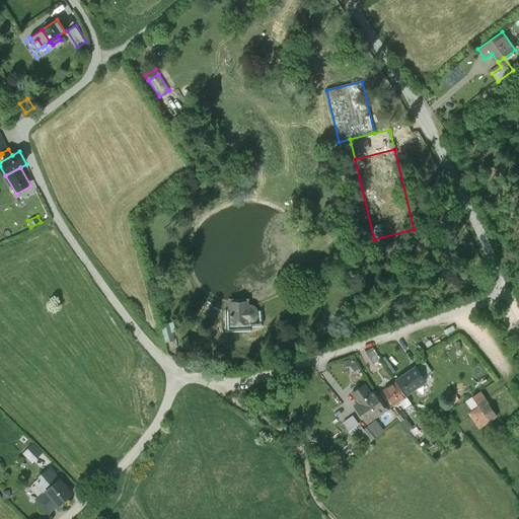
[(246,307),(246,300),(230,300),(230,328),(247,328),(247,323),(250,323),(253,322),(255,319),(256,317),(256,314),(255,310),(253,308),(249,307),(246,307)]
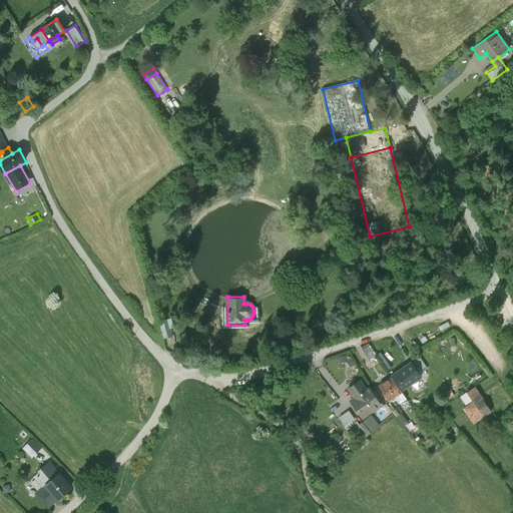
[(159,322),(163,338),(171,336),(167,320),(159,322)]
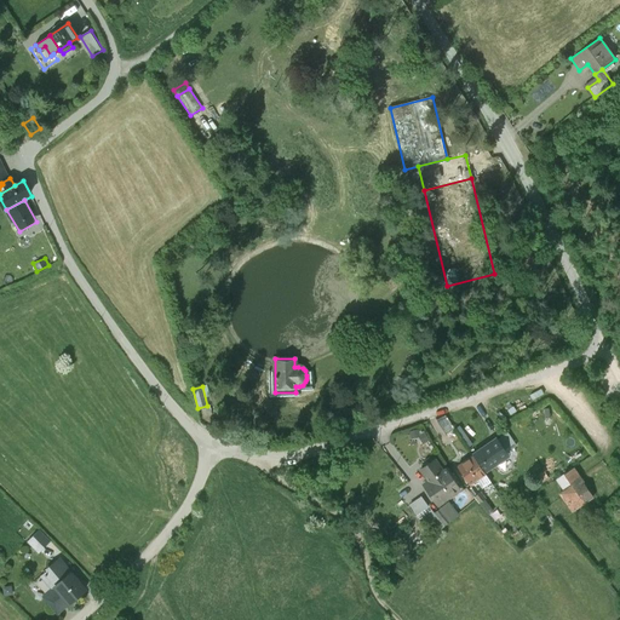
[(447,417),(436,423),(446,436),(455,429),(447,417)]
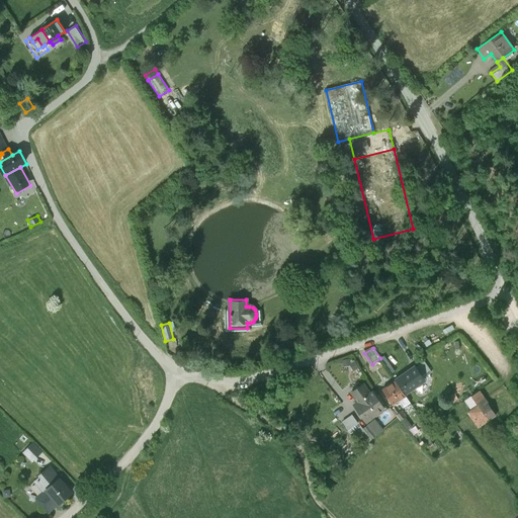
[(349,358),(342,360),(344,367),(350,365),(351,364),(350,361),(349,358)]
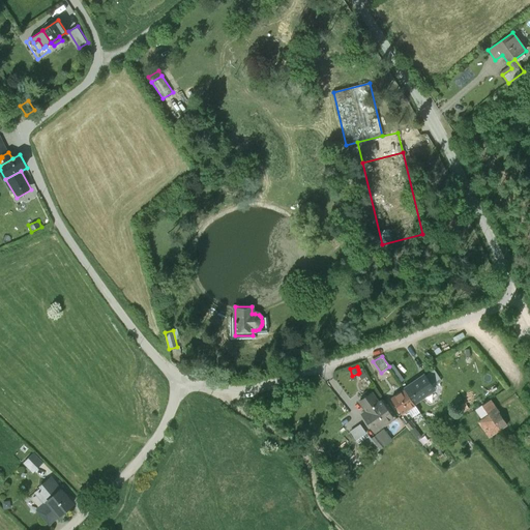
[(361,367),(358,370),(359,373),(358,374),(361,380),(366,377),(361,367)]
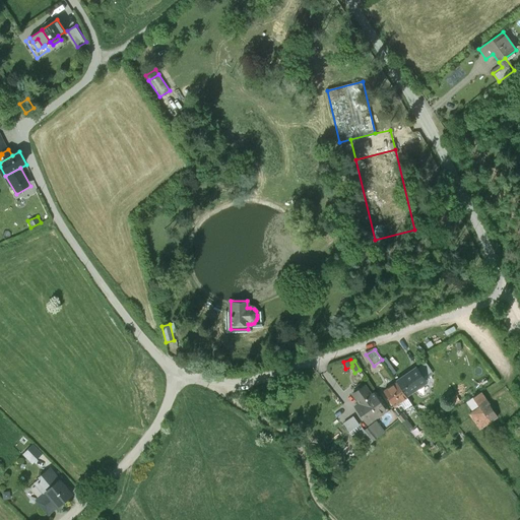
[(421,366),(416,369),(423,378),(428,375),(426,373),(428,371),(425,366),(423,368),(421,366)]
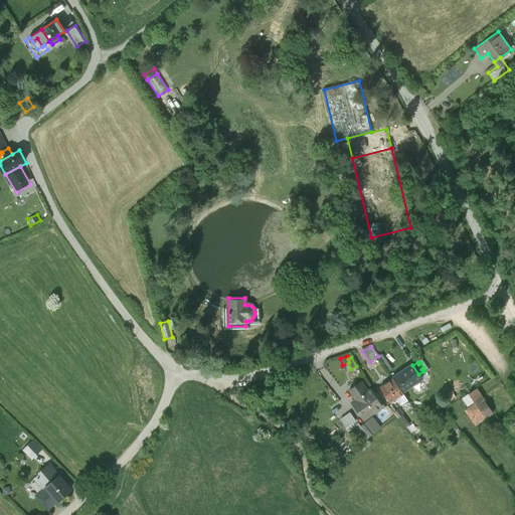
[(412,365),(392,379),(402,392),(421,378),(418,374),(412,365)]
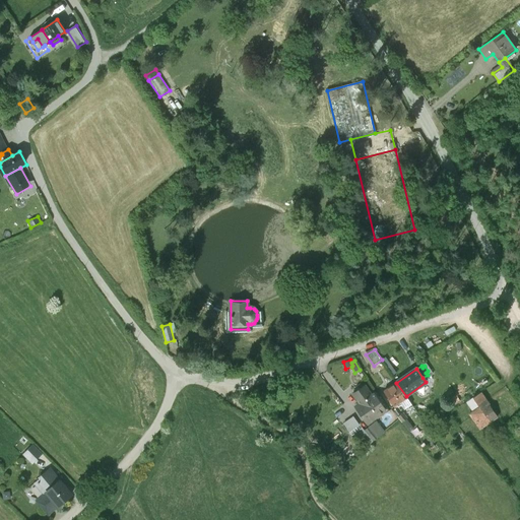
[(412,405),(406,396),(396,383),(383,391),(393,406),(398,403),(404,410),(412,405)]
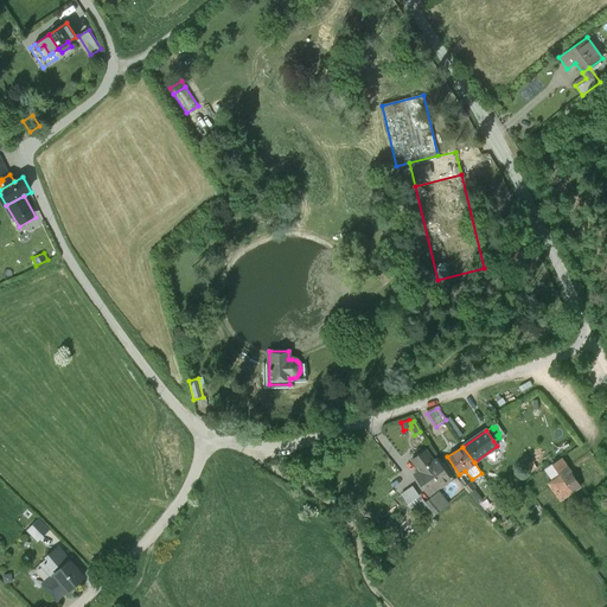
[(426,451),(411,459),(420,471),(415,474),(428,494),(451,479),(438,459),(434,462),(426,451)]
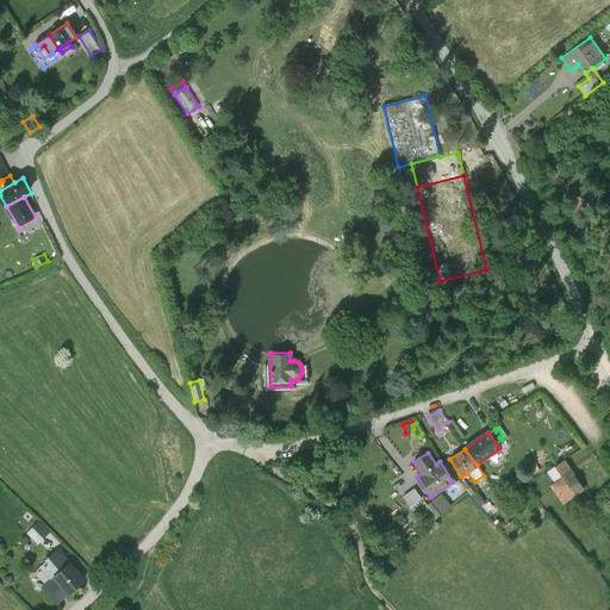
[(584,490),(564,461),(554,467),(561,478),(554,484),(549,486),(552,490),(555,487),(565,502),(584,490)]
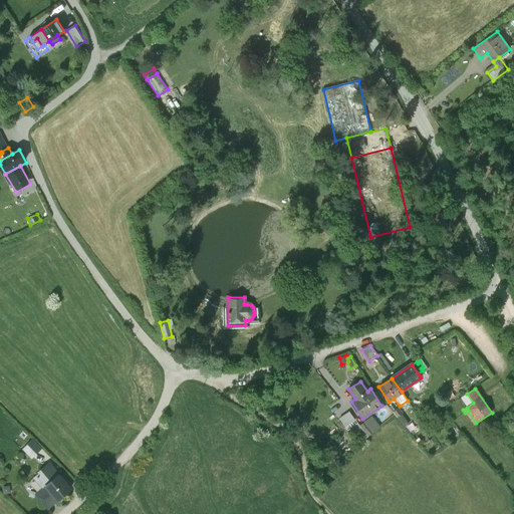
[(473,403),(467,394),(461,398),(467,408),(473,403)]
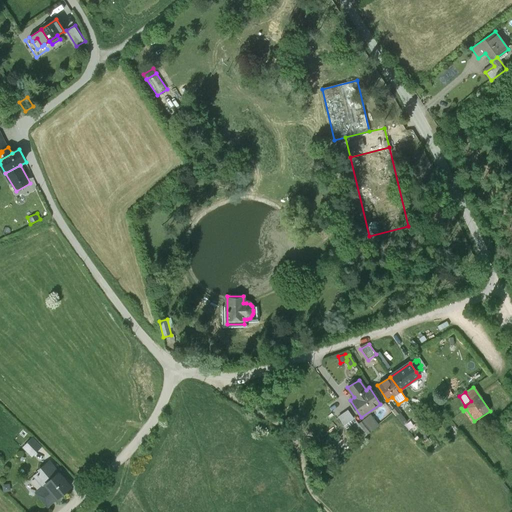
[(402,425),(407,422),(395,407),(391,410),(402,425)]
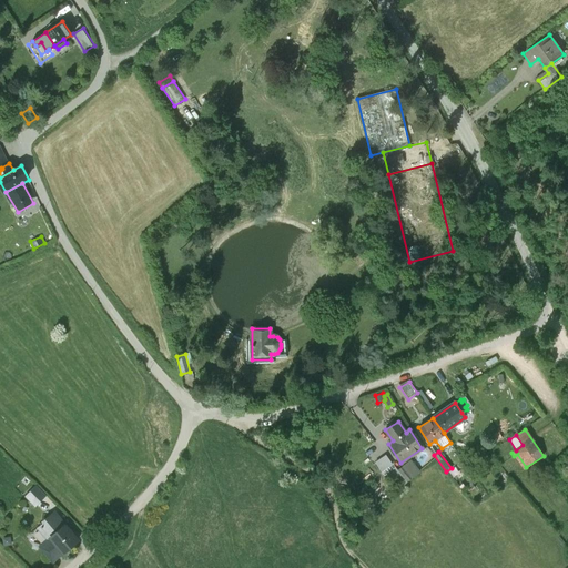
[(409,463),(397,472),(407,483),(418,474),(409,463)]
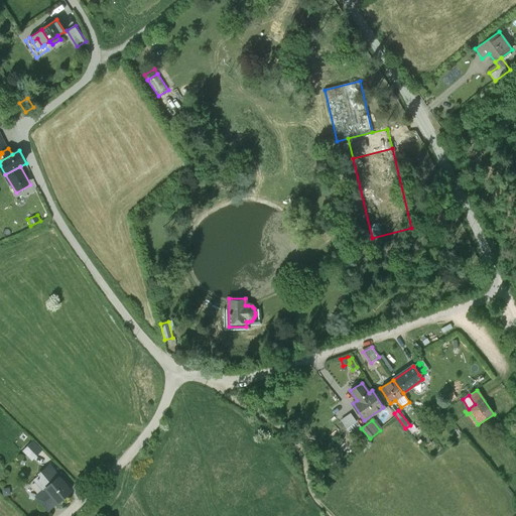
[(506,421),(497,427),(502,435),(511,429),(506,421)]
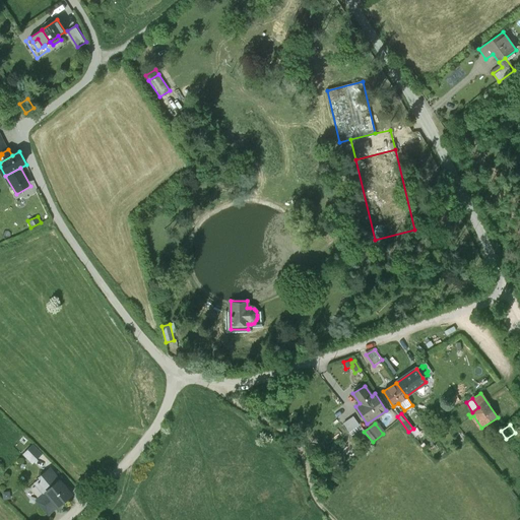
[(33,445),(24,454),(33,462),(42,454),(33,445)]
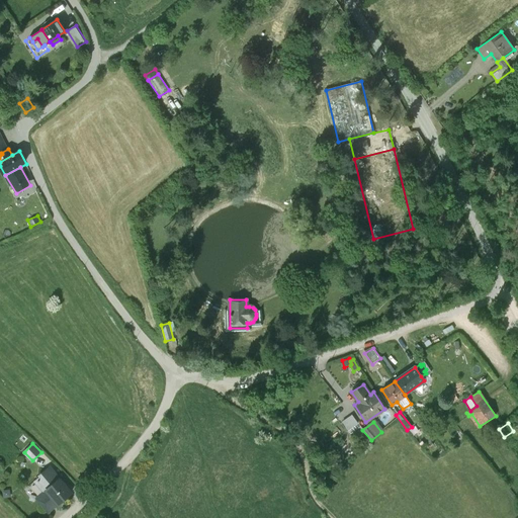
[(71,492),(50,466),(39,475),(40,476),(35,480),(45,491),(36,497),(48,511),(71,492)]
